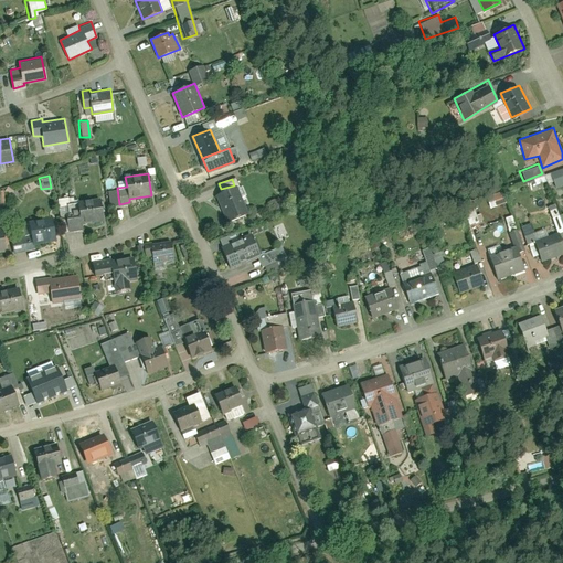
[(215,193),(227,221),(250,213),(236,186),(215,193)]
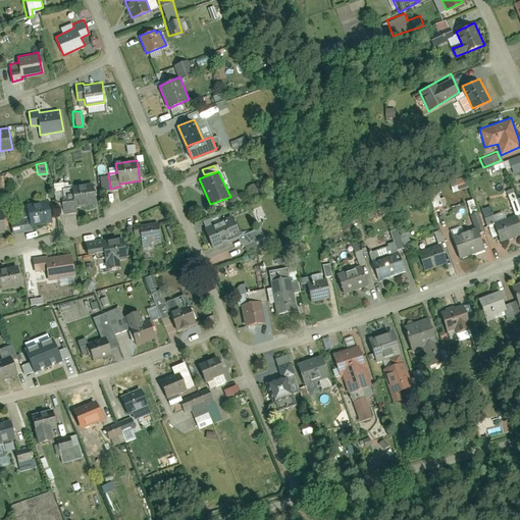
[(461,175),(447,179),(451,191),(465,187),(461,175)]
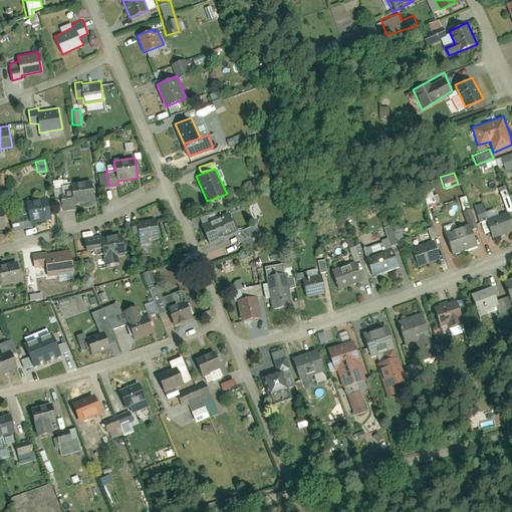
[(74,203),(94,200),(91,180),(70,183),(73,197),(60,200),(62,209),(75,208),(74,203)]
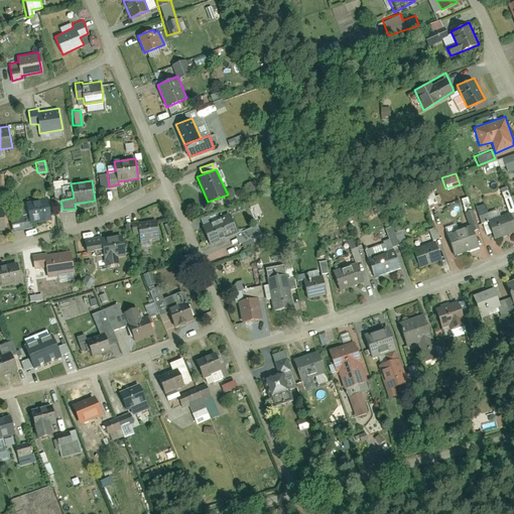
[(430,190),(422,194),(426,204),(439,200),(437,194),(432,196),(430,190)]
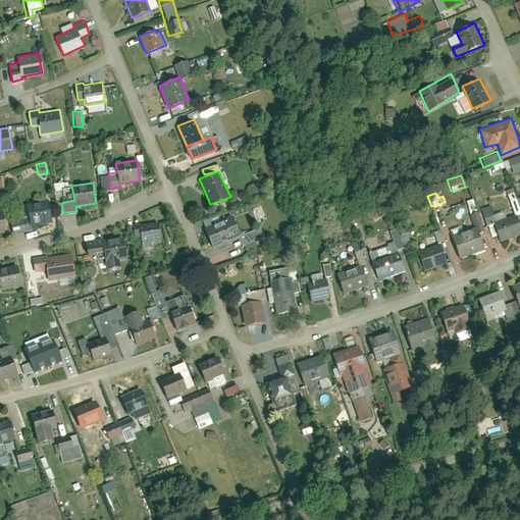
[(32,224),(51,222),(48,199),(26,203),(28,215),(9,219),(12,232),(33,229),(32,224)]
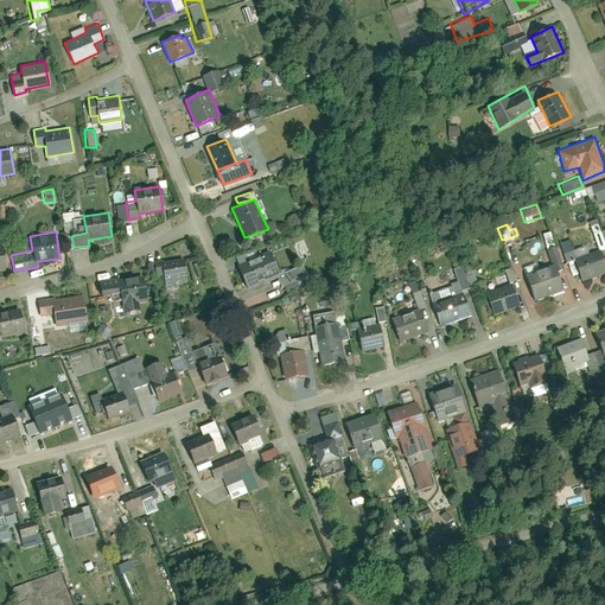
[(604,271),(604,260),(602,248),(574,258),(583,280),(604,271)]
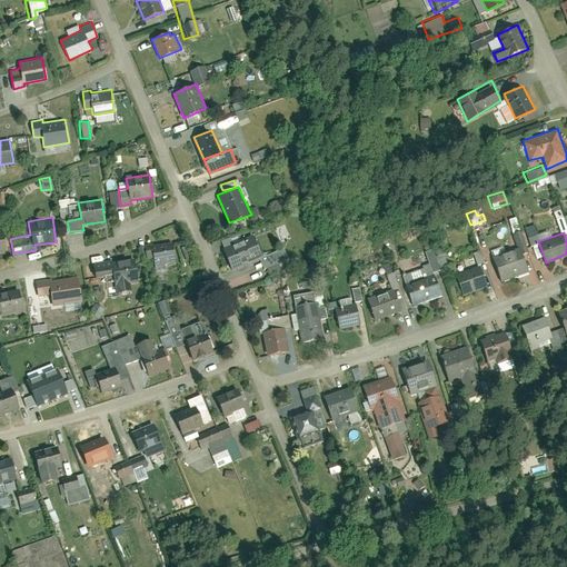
[(222,247),(232,268),(261,257),(254,235),(222,247)]
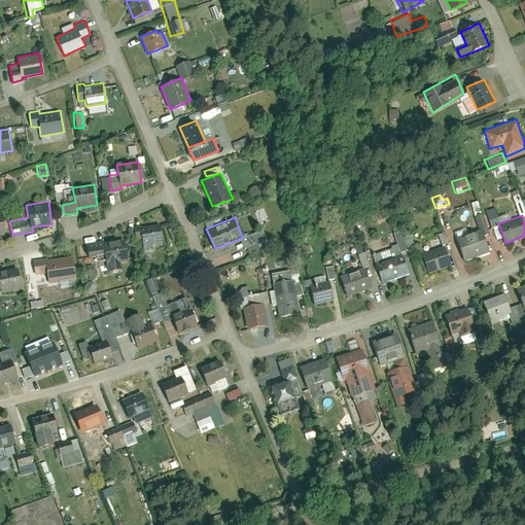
[(162,242),(159,223),(141,226),(140,224),(134,225),(136,239),(142,238),(143,244),(162,242)]
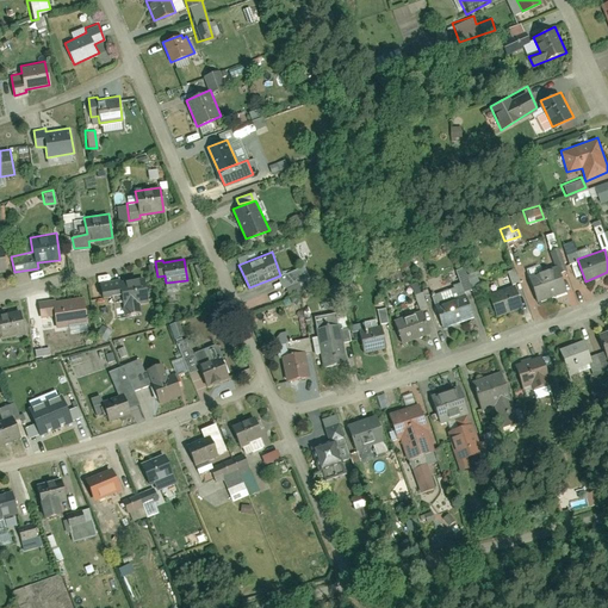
[(523,268),(526,275),(538,271),(535,264),(523,268)]
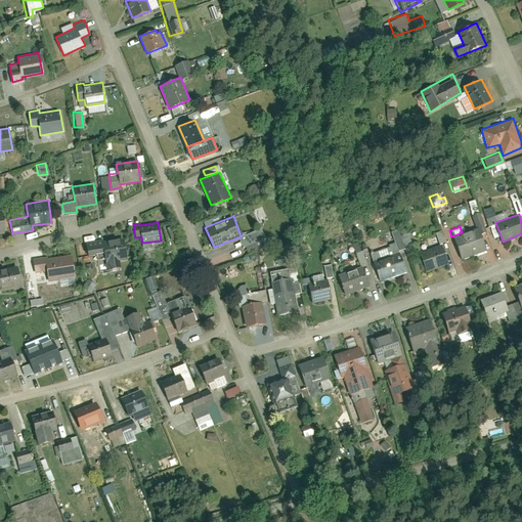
[(462,258),(486,250),(478,227),(453,236),(462,258)]
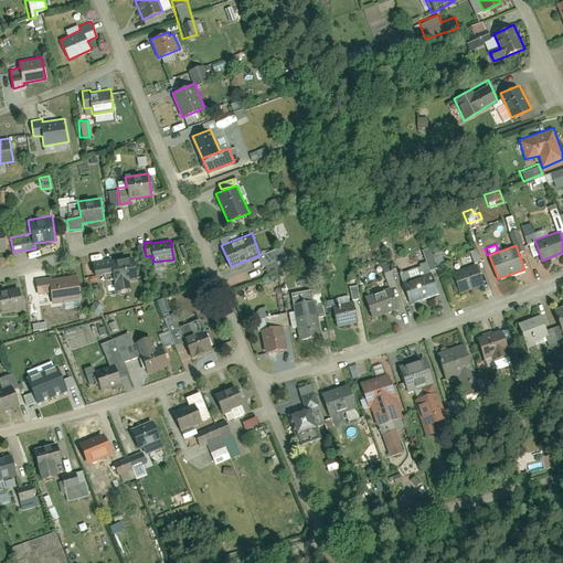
[(130,279),(137,278),(134,255),(110,259),(114,288),(130,285),(130,279)]
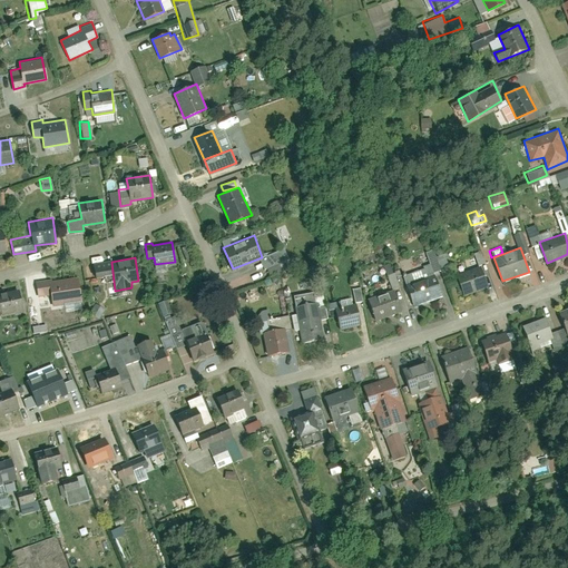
[(489,286),(481,263),(456,271),(463,294),(489,286)]
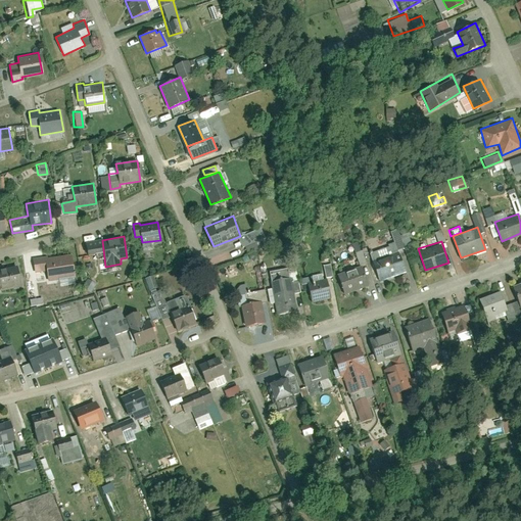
[(360,248),(353,250),(357,264),(364,263),(360,248)]
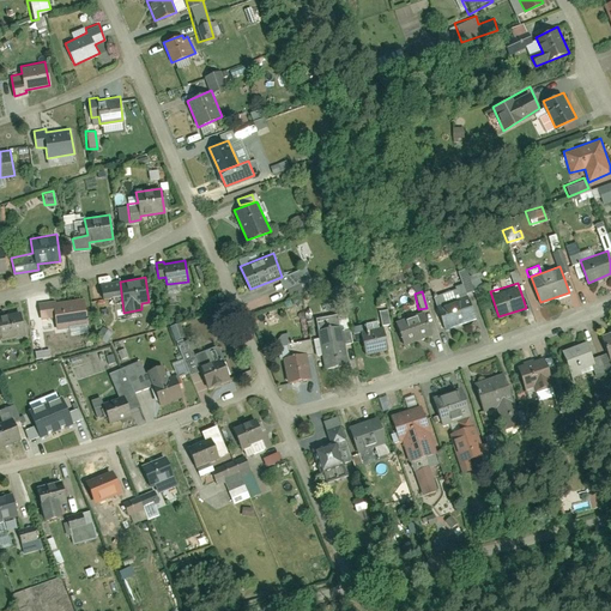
[(467,294),(436,306),(445,327),(476,319),(467,294)]
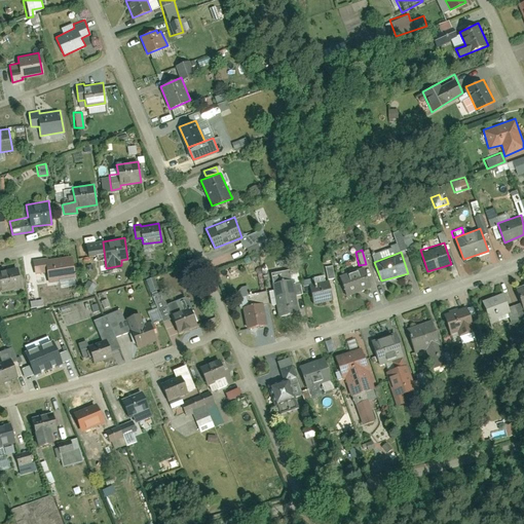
[(75,277),(72,255),(45,258),(45,256),(33,258),(34,272),(46,271),(47,282),(75,277)]
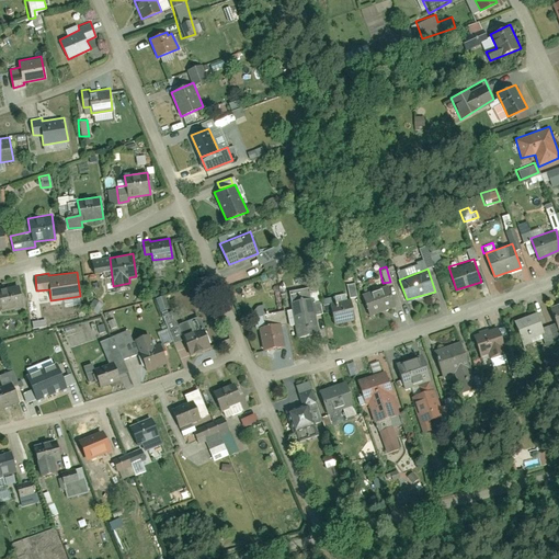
[(0,310),(24,307),(18,283),(0,286),(0,310)]
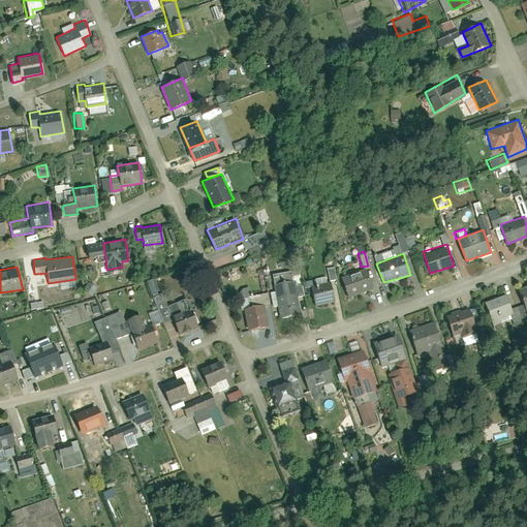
[(366,269),(341,276),(348,297),(373,290),(366,269)]
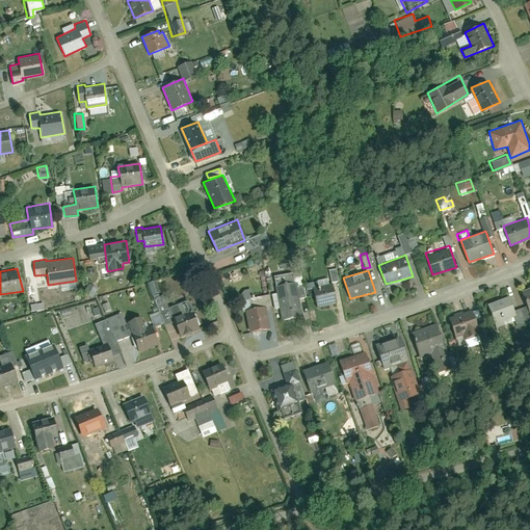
[(317,307),(338,303),(330,277),(312,283),(317,307)]
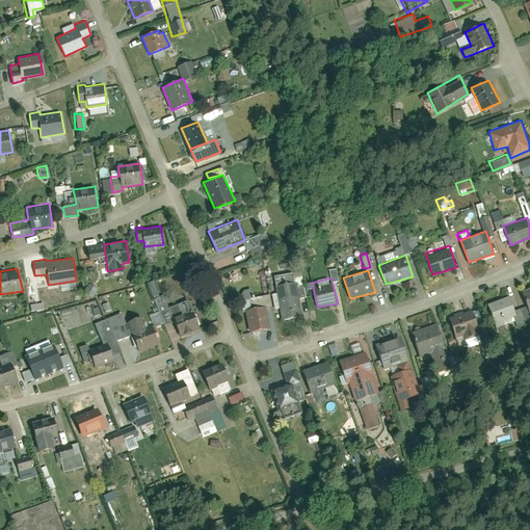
[(296,283),(275,286),(282,319),(302,317),(296,283)]
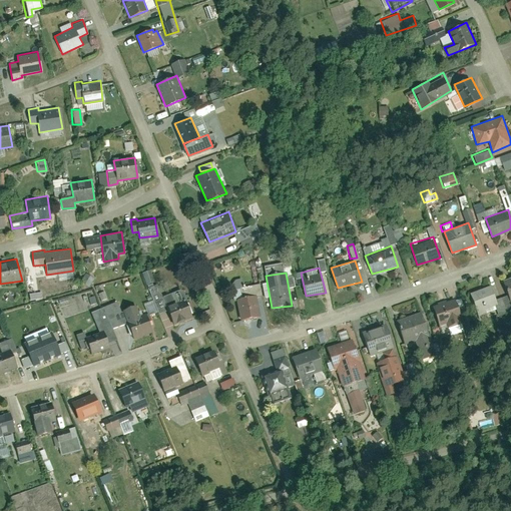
[(257,284),(241,287),(239,279),(228,281),(231,299),(252,294),(252,290),(258,289),(257,284)]
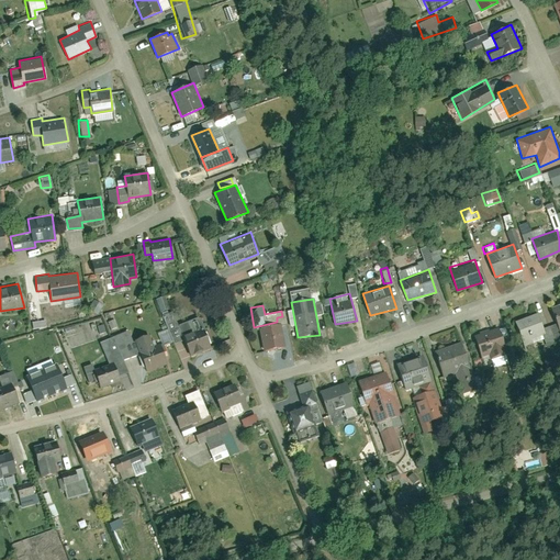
[(546,334),(537,312),(514,320),(523,339),(546,334)]
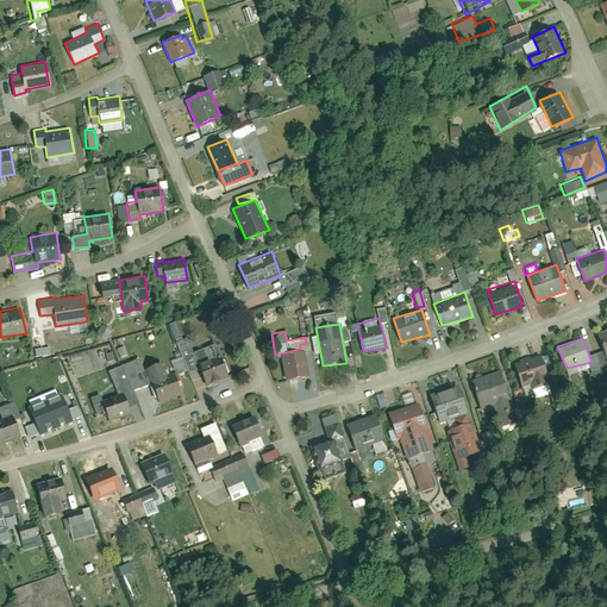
[(285,380),(308,375),(305,350),(281,356),(285,380)]
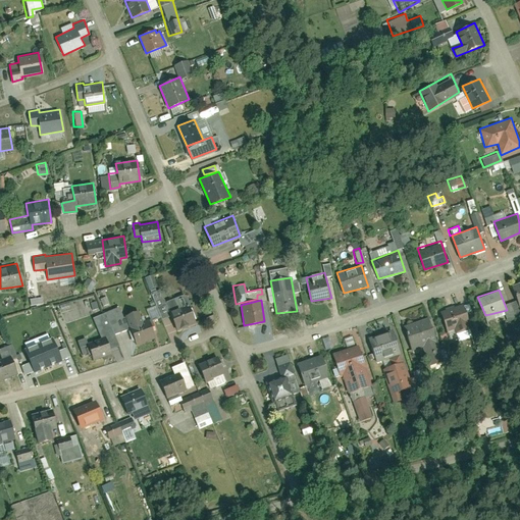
[(144,308),(149,319),(158,315),(154,304),(144,308)]
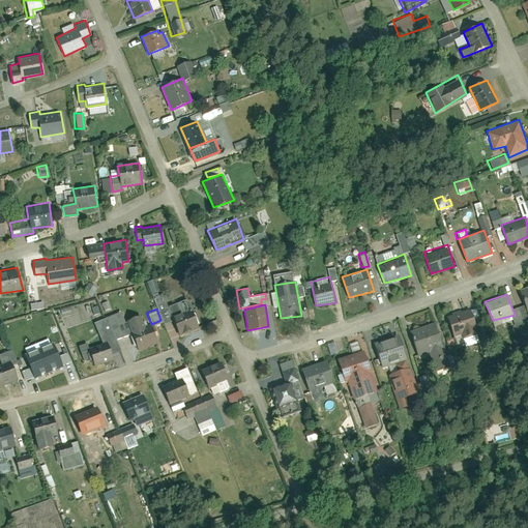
[(478,331),(471,309),(447,316),(455,336),(461,334),(462,339),(478,331)]
